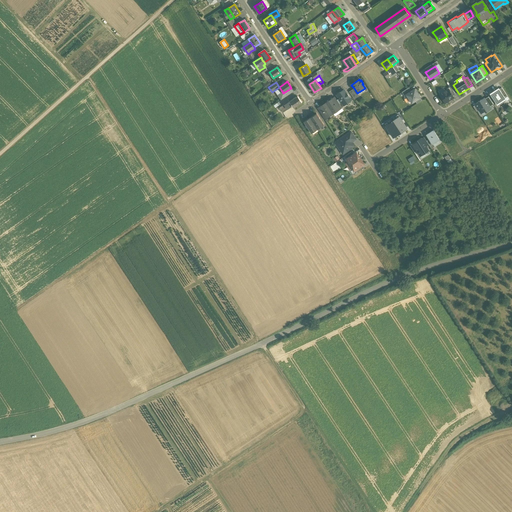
[(451,86),(447,88),(448,90),(448,89),(452,96),(455,94),(451,86)]
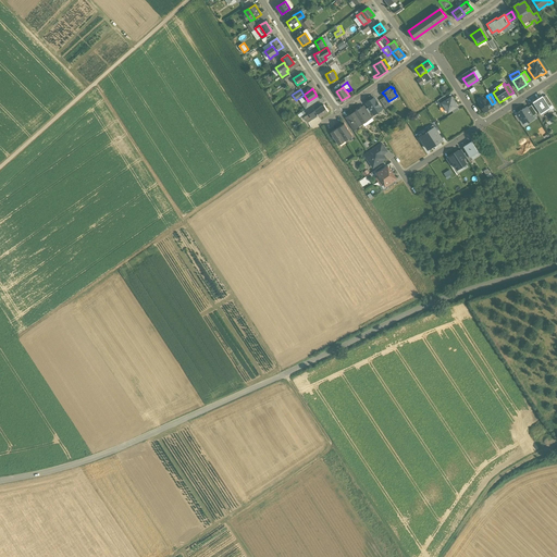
[(445,95),(437,100),(440,104),(442,103),(442,102),(447,99),(445,95)]
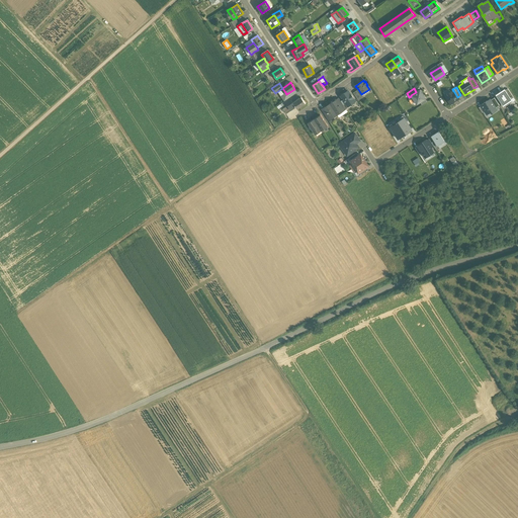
[(285,92),(280,96),(283,101),(289,98),(297,92),(294,89),(286,94),(285,92)]
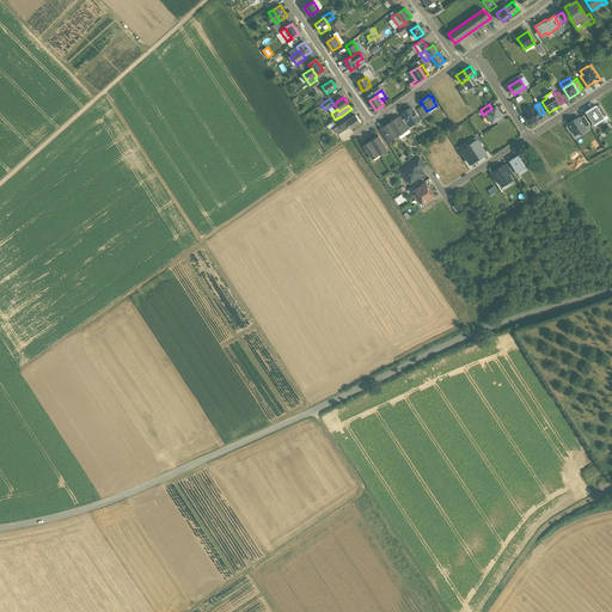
[(423,105),(417,110),(423,118),(429,115),(427,111),(423,105)]
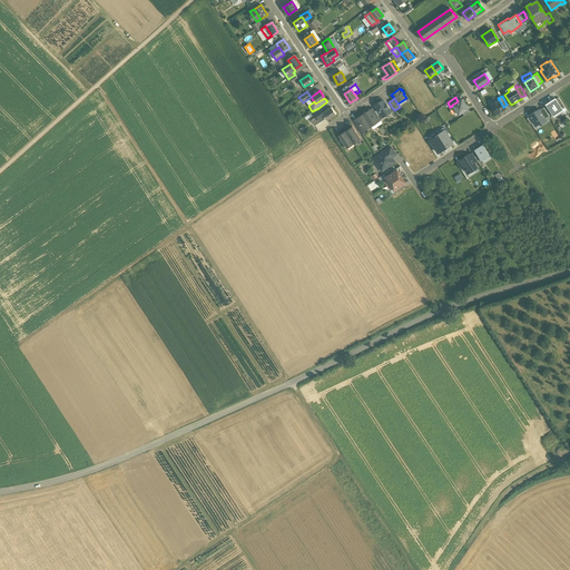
[(464,101),(464,102),(462,99),(458,101),(452,105),(452,106),(454,108),(453,109),(455,112),(457,111),(458,115),(459,115),(468,109),(468,108),(465,106),(467,105),(464,101)]
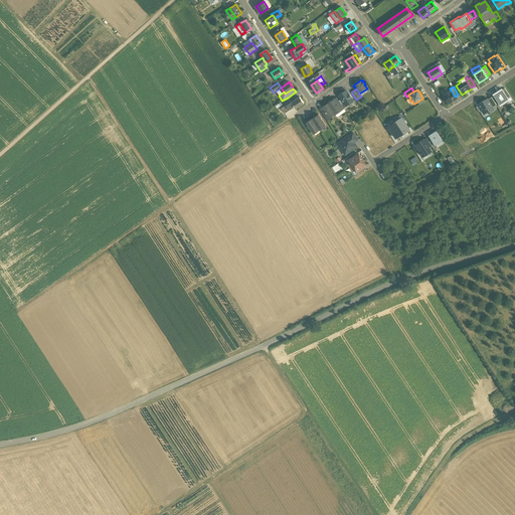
[(449,92),(449,91),(445,94),(446,94),(443,96),(448,104),(456,98),(455,97),(451,90),(451,91),(449,92)]
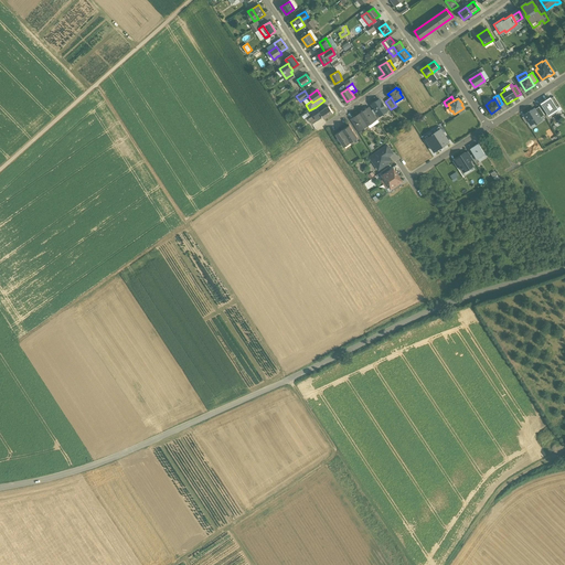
[(550,98),(544,102),(544,103),(542,104),(543,106),(546,112),(548,115),(553,113),(557,109),(556,107),(555,105),(551,98),(550,98)]
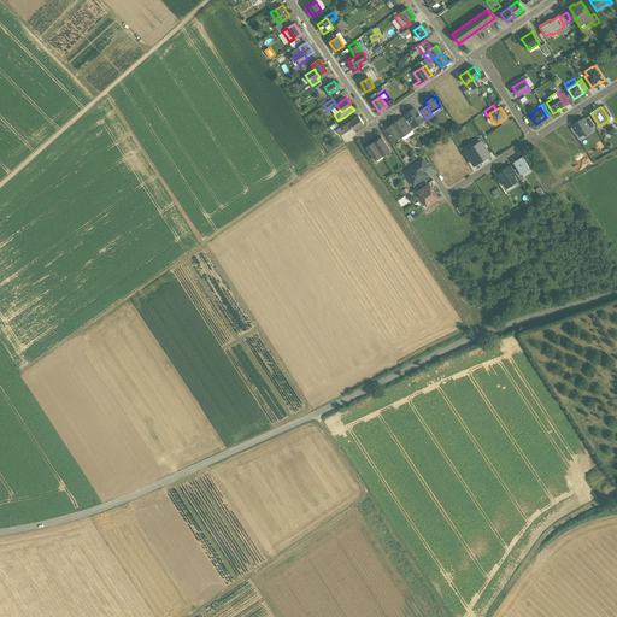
[(412,110),(407,112),(409,113),(406,115),(409,118),(413,125),(417,122),(418,123),(423,121),(421,117),(421,116),(419,113),(418,113),(416,109),(412,110)]
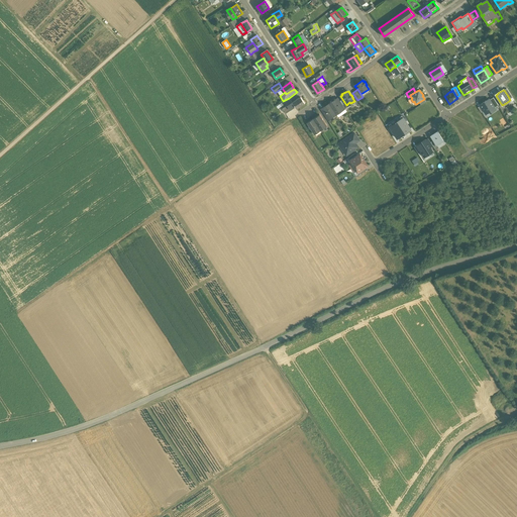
[(292,103),(295,106),(296,109),(305,103),(300,97),(292,103)]
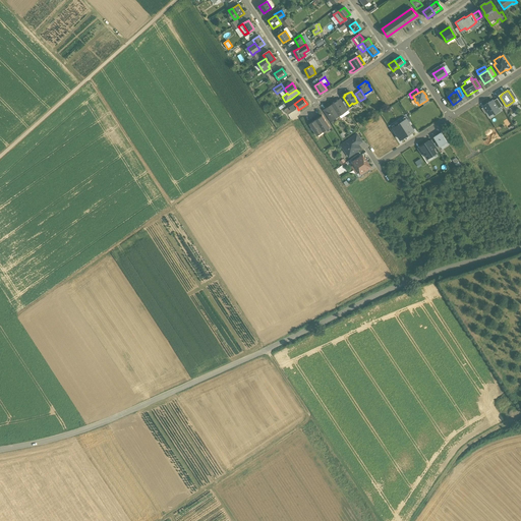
[(294,104),(291,99),(286,102),(292,111),(297,107),(294,104)]
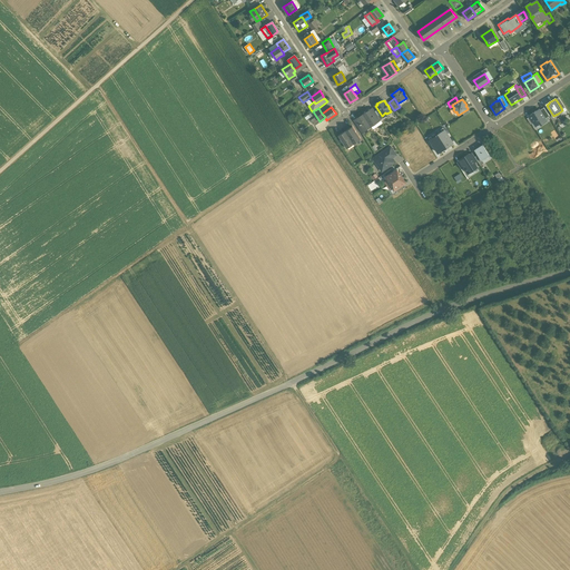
[(543,108),(540,110),(546,119),(549,117),(543,108)]
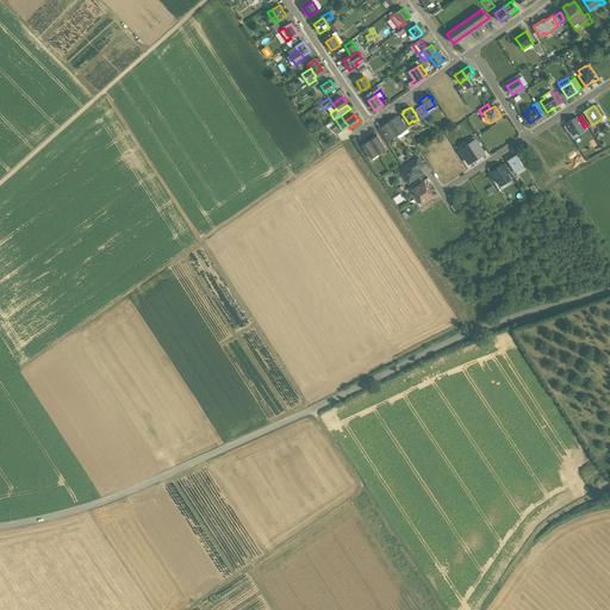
[(578,118),(577,117),(566,124),(567,125),(571,131),(573,135),(578,132),(579,134),(585,130),(584,128),(578,118)]
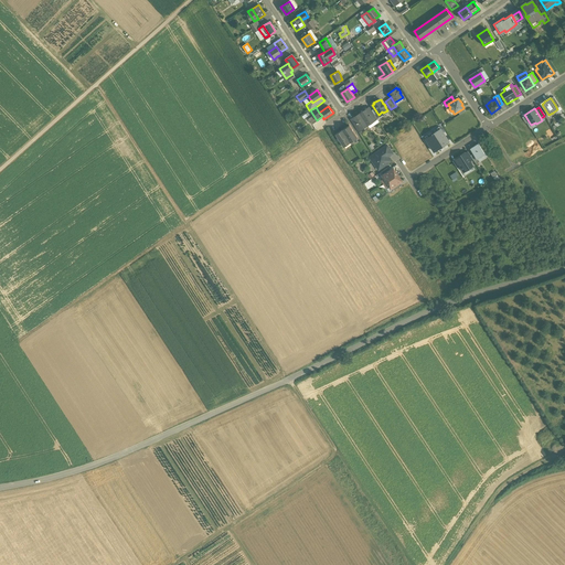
[(366,109),(360,114),(366,124),(373,119),(372,117),(366,109)]
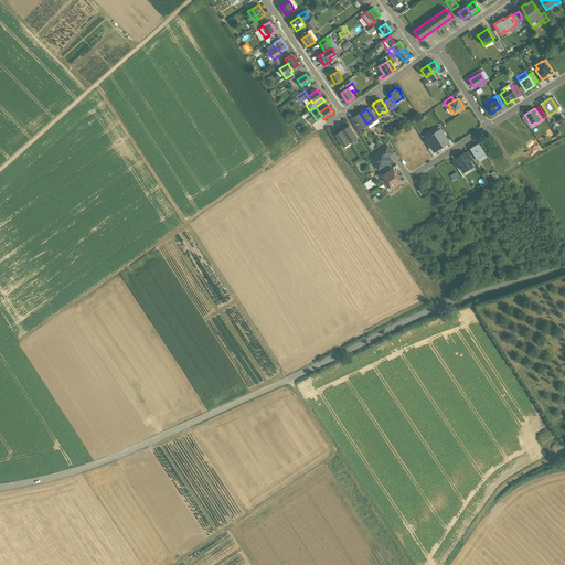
[(366,124),(360,114),(353,118),(359,126),(360,128),(366,124)]
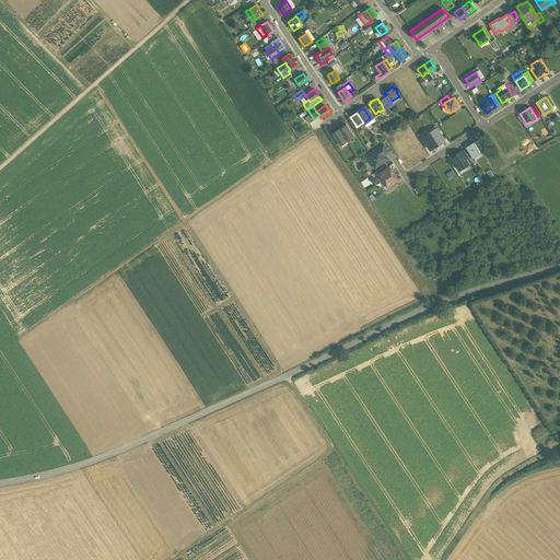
[(354,137),(347,124),(339,129),(347,141),(354,137)]
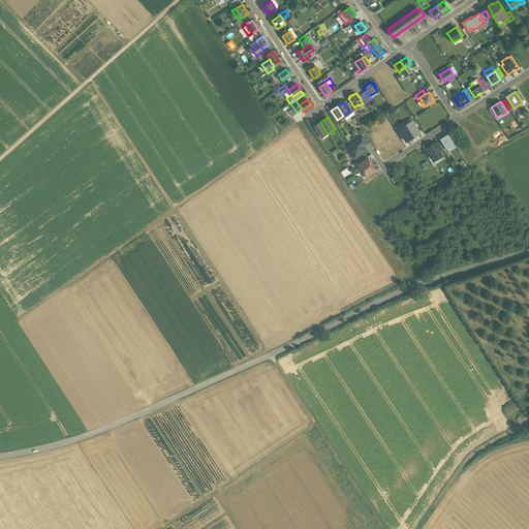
[(406,126),(413,137),(419,132),(411,119),(408,120),(410,122),(405,125),(406,126)]
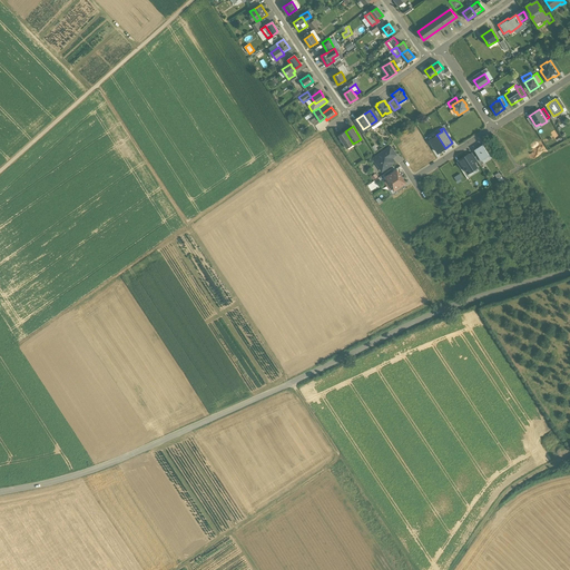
[(345,131),(338,135),(341,139),(340,140),(341,144),(343,143),(346,148),(353,144),(345,131)]
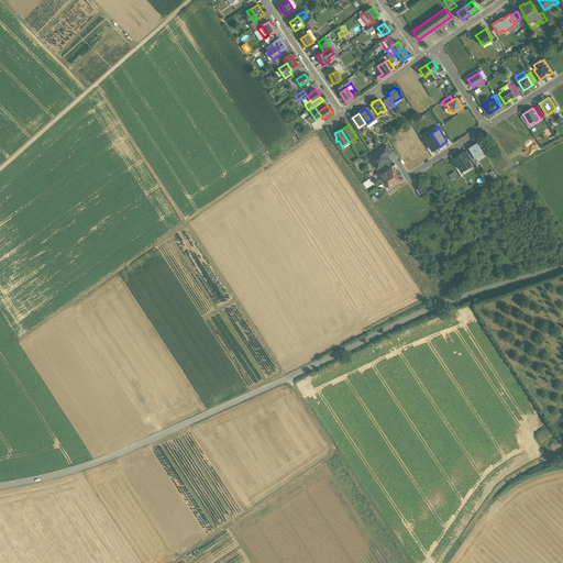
[(432,151),(440,146),(432,134),(427,138),(426,134),(423,136),(432,151)]
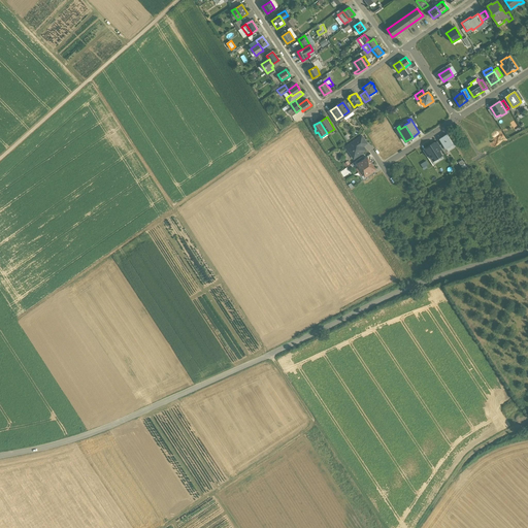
[(448,134),(440,139),(442,143),(443,143),(446,147),(453,143),(448,134)]
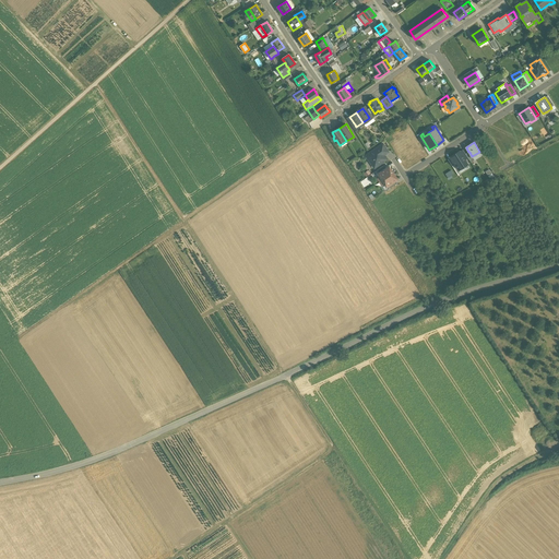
[(389,152),(383,143),(379,146),(384,155),(389,152)]
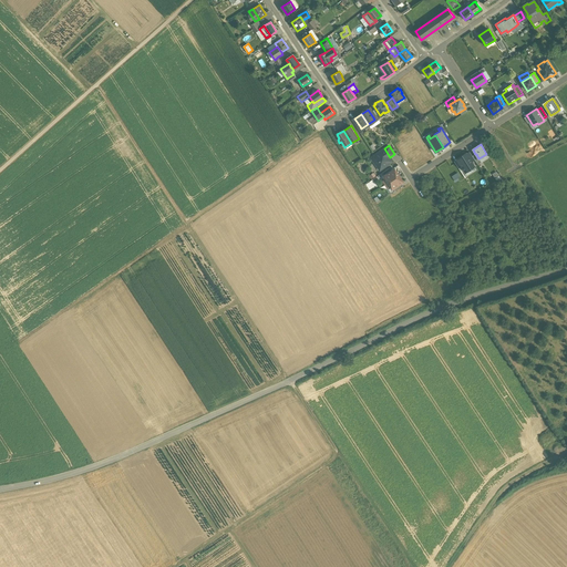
[(390,157),(384,148),(371,157),(380,171),(390,163),(390,157)]
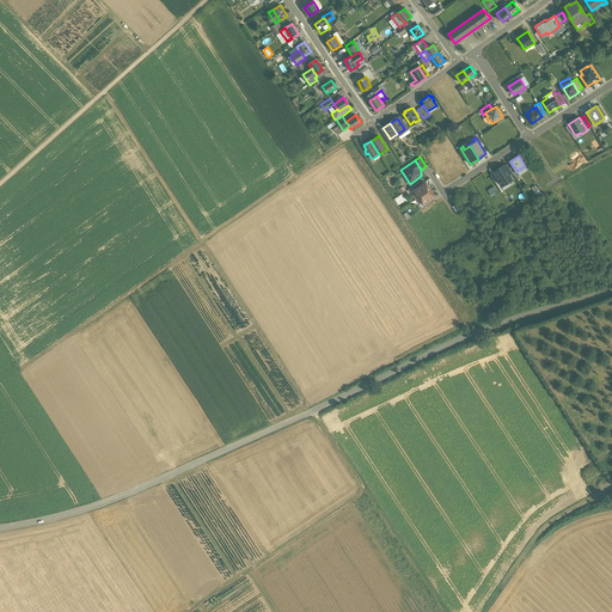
[(503,166),(493,172),(494,173),(497,179),(502,185),(512,179),(509,175),(503,166)]
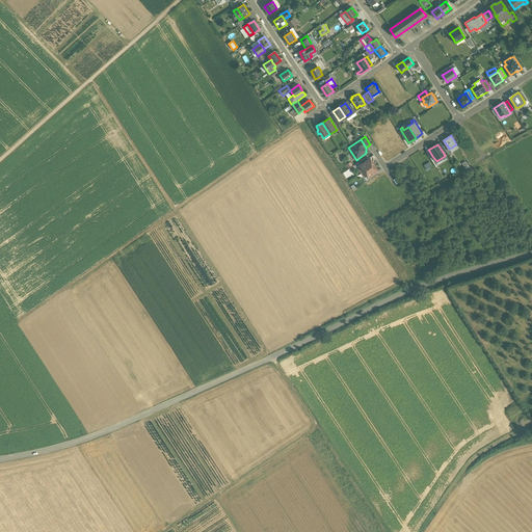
[(368,160),(360,165),(362,168),(364,171),(374,164),(370,158),(368,160)]
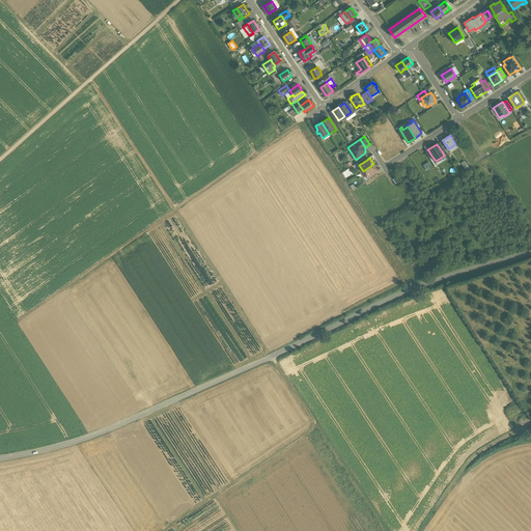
[(373,164),(363,171),(365,174),(367,177),(368,176),(376,171),(378,170),(373,164)]
